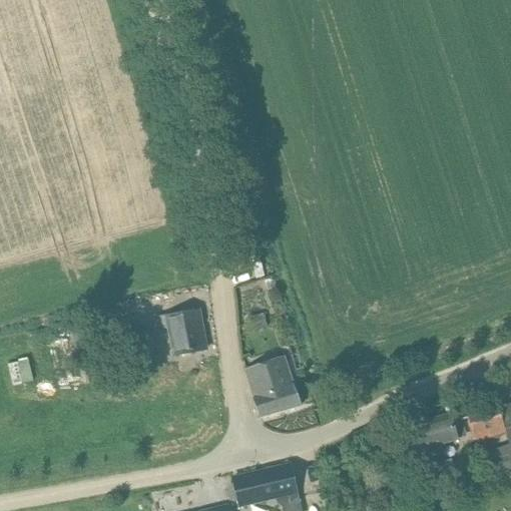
[(274,279),(266,281),(269,289),(277,287),(274,279)]
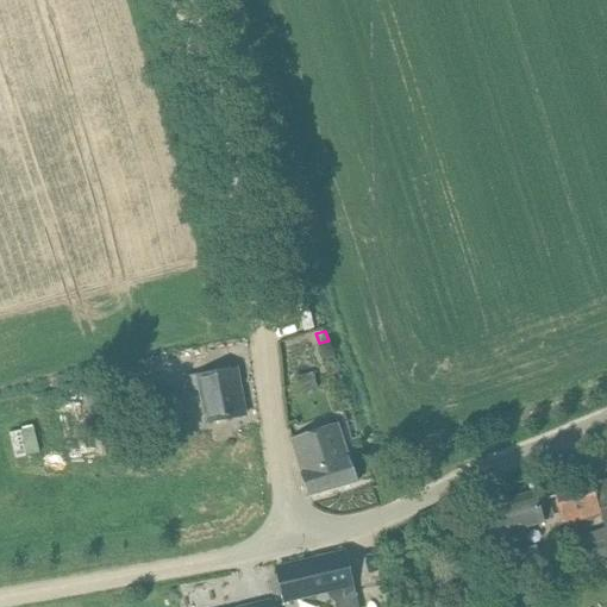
[(239,368),(200,375),(191,376),(193,390),(202,388),(208,421),(248,413),(239,368)]
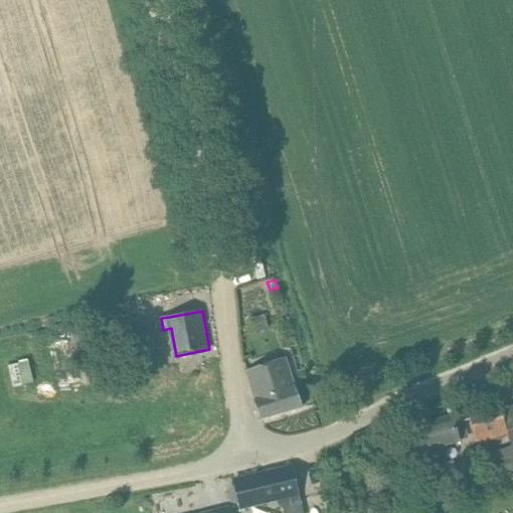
[(117,323),(72,330),(77,355),(95,352),(94,346),(93,342),(107,340),(107,343),(142,337),(139,319),(117,323)]
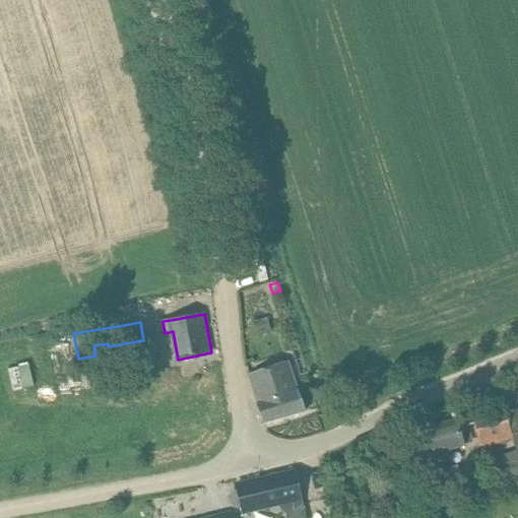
[(147,342),(150,358),(163,355),(159,339),(147,342)]
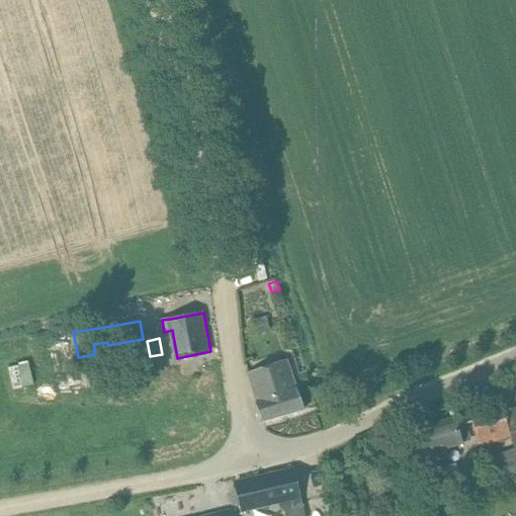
[(264,420),(306,409),(298,390),(286,359),(249,372),(259,401),(258,402),(264,420)]
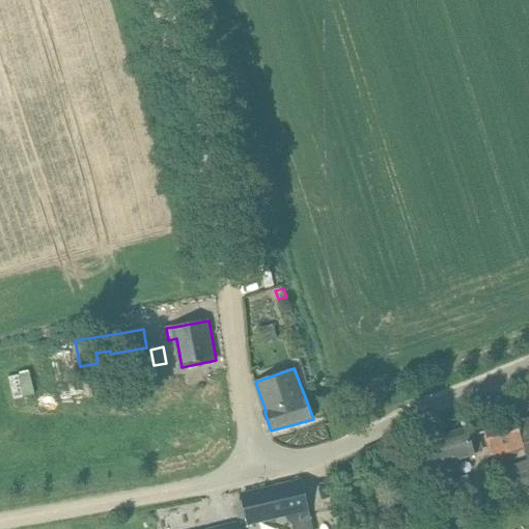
[(485,428),(492,448),(494,455),(525,445),(517,419),(485,428)]
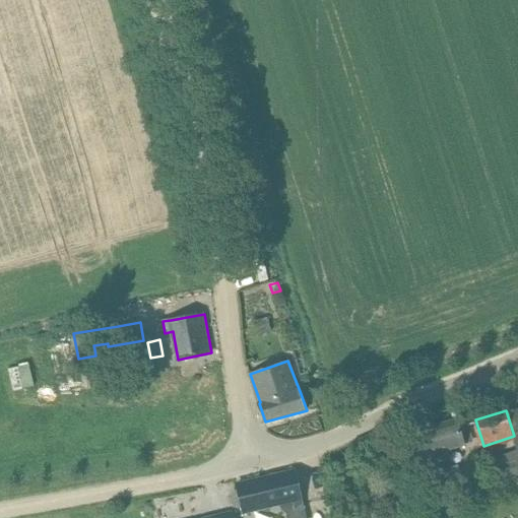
[(419,430),(426,449),(429,458),(435,457),(438,468),(454,463),(450,449),(465,445),(458,418),(419,430)]
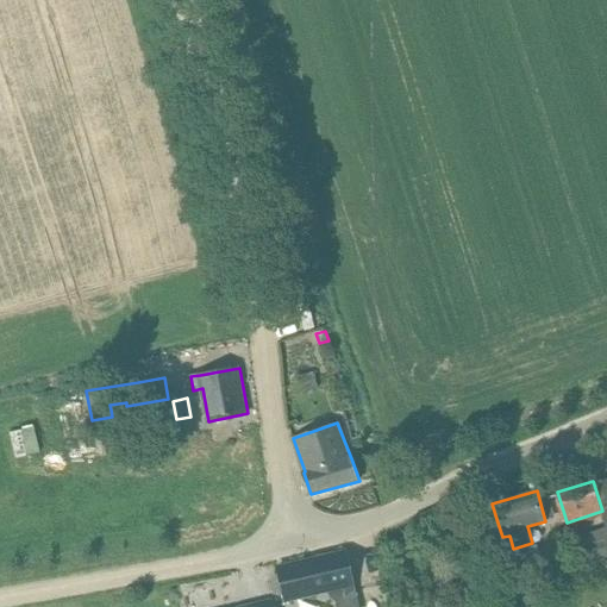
[(606,540),(602,527),(569,538),(574,554),(582,551),(588,573),(606,567),(606,540)]
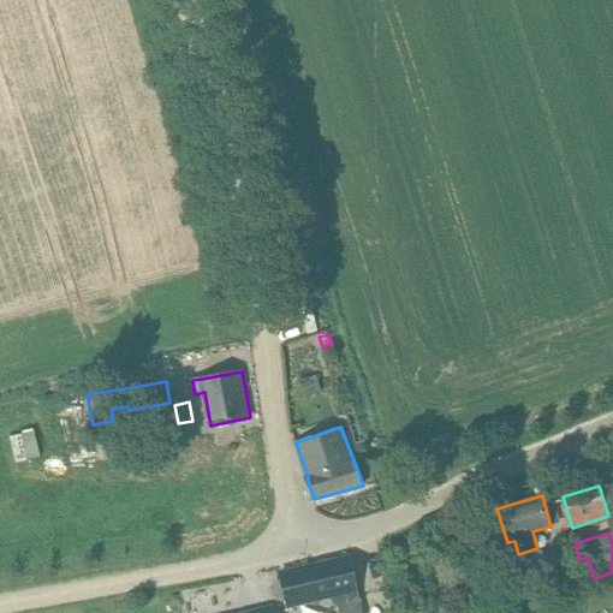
[(321,564),(321,566),(311,569),(310,566),(283,572),(284,579),(279,581),(275,584),(278,599),(283,600),(289,599),(290,606),(334,595),(335,602),(358,596),(355,579),(350,557),(321,564)]
